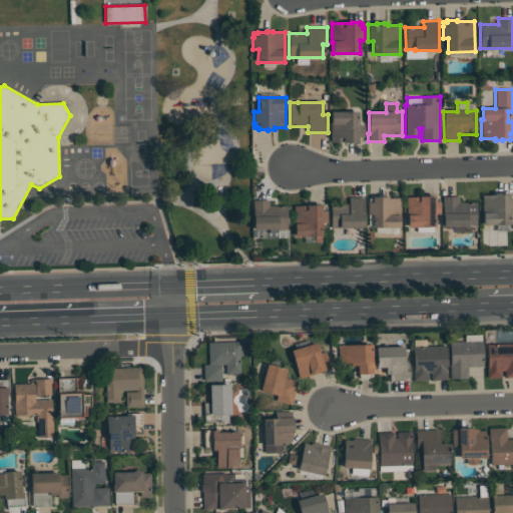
[(332,112),(359,112),(359,125),(364,125),(364,137),(362,137),(362,140),(359,140),(359,144),(352,144),(352,143),(344,143),(344,142),(331,142),(331,122),(332,122),(332,112)]
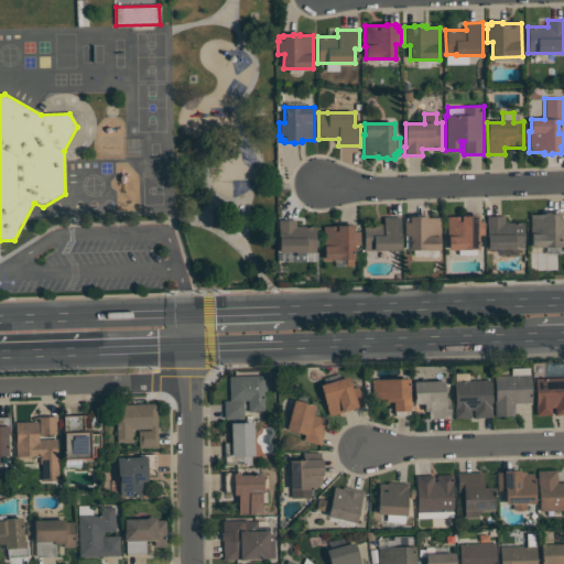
[(562,248),(531,248),(531,236),(530,236),(530,215),(544,215),(544,213),(561,213),(561,219),(563,219),(563,232),(562,232),(562,248)]
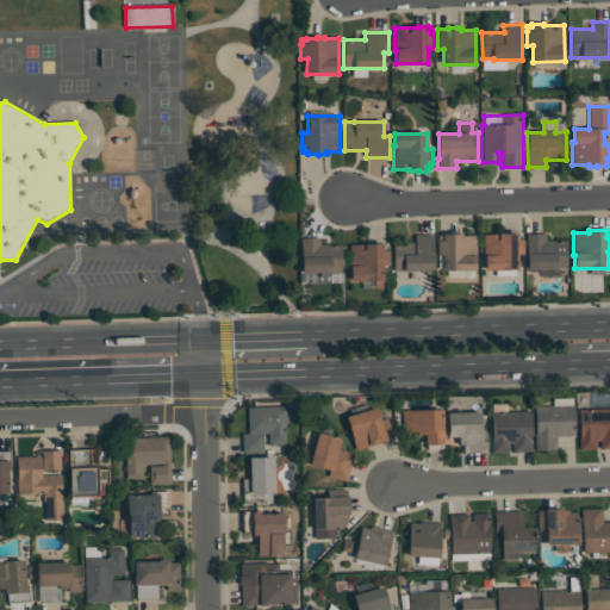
[(484,235),(508,235),(508,232),(517,232),(517,236),(522,236),(522,240),(523,240),(523,255),(517,255),(517,271),(485,271),(485,261),(484,261),(484,235)]
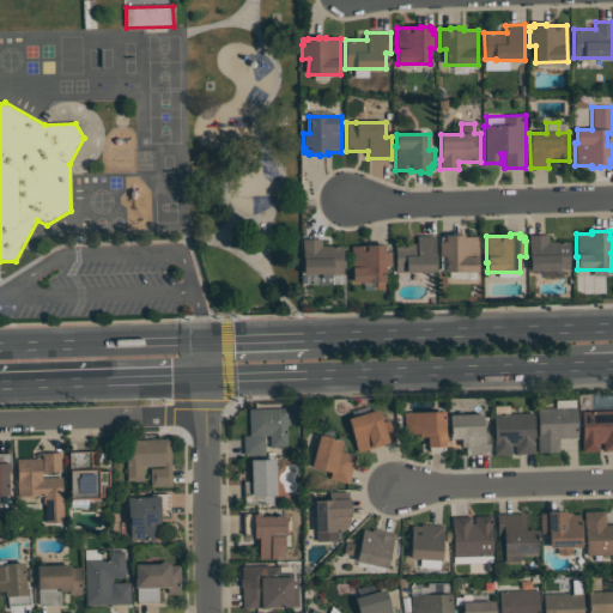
[(478,272),(445,272),(445,256),(439,256),(439,242),(441,242),(441,237),(445,237),(445,235),(478,235),(478,272)]
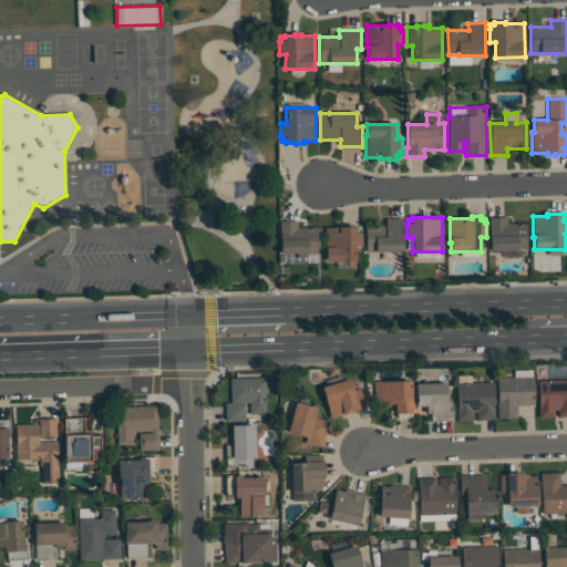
[(491,251),(491,241),(490,241),(490,227),(488,227),(488,218),(507,217),(507,224),(526,224),(527,249),(517,250),(491,251)]
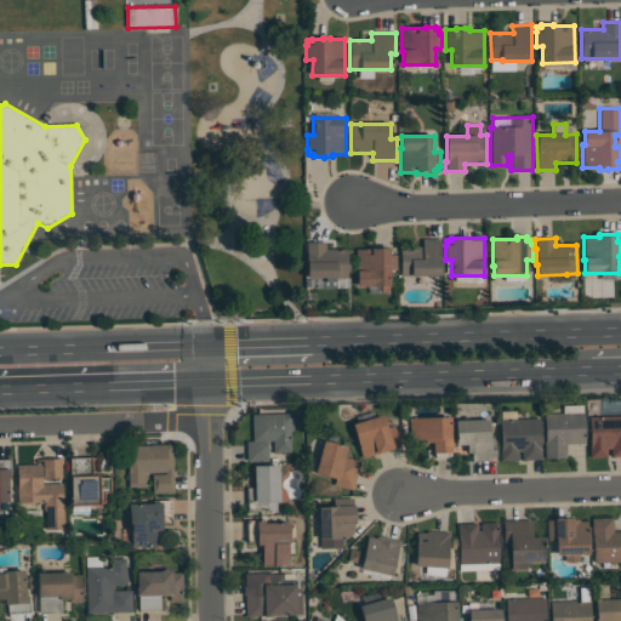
[(442,275),(400,275),(400,246),(422,246),(422,239),(442,239),(442,275)]
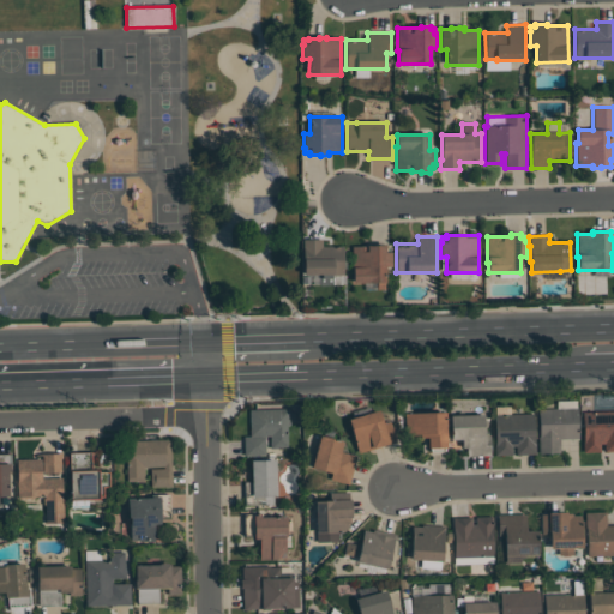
[(321,246),(343,246),(343,275),(332,276),(332,286),(319,286),(319,276),(305,276),(304,252),(302,252),(302,240),(321,240),(321,246)]
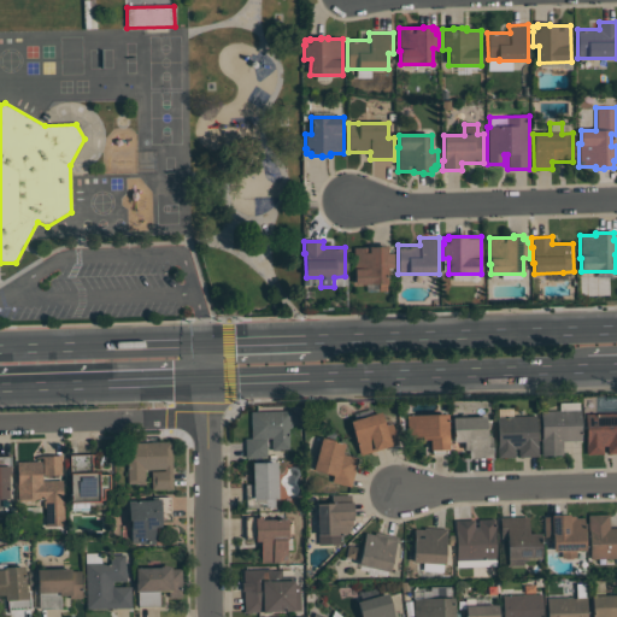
[(388,285),(385,285),(386,292),(378,292),(378,286),(372,286),(372,285),(354,285),(353,248),(383,247),(383,246),(387,246),(388,250),(392,250),(392,253),(393,253),(393,268),(387,268),(388,285)]
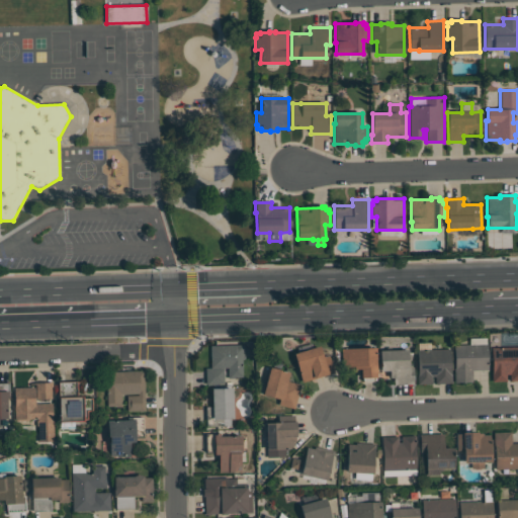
[(242,376),(234,376),(234,377),(228,377),(228,367),(223,367),(224,383),(205,383),(205,367),(210,367),(209,345),(244,344),(244,359),(242,359),(242,376)]
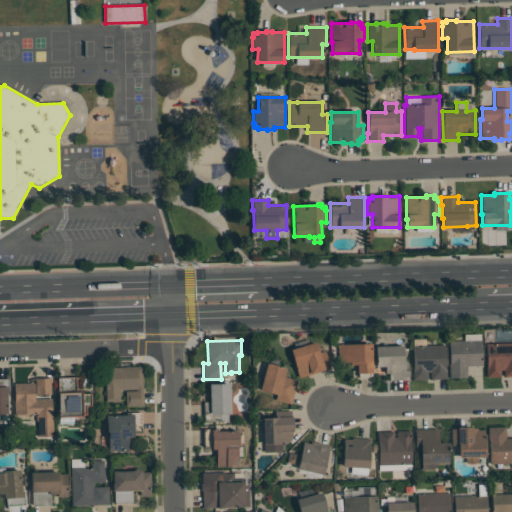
[(467,377),(449,377),(448,363),(449,363),(449,340),(482,340),(482,365),(466,366),(467,377)]
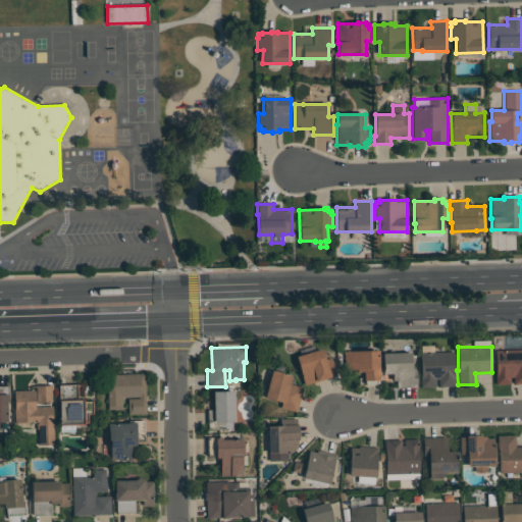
[(331,358),(336,374),(305,384),(296,356),(322,348),(325,359),(331,358)]
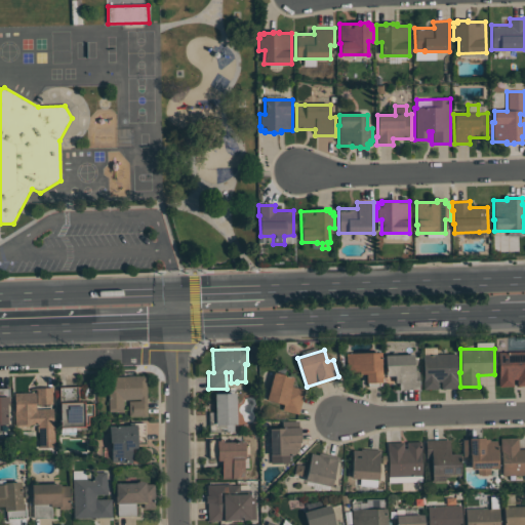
[(524,351),(524,385),(517,386),(517,378),(513,378),(513,386),(499,387),(498,352),(524,351)]
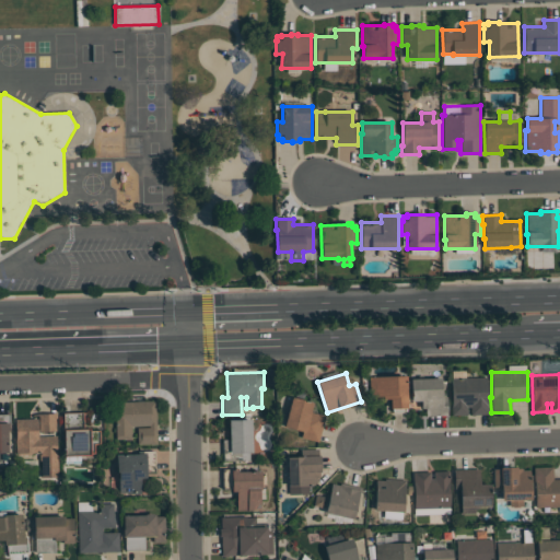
[(370,396),(369,376),(406,375),(407,407),(405,407),(405,410),(393,410),(393,408),(391,408),(391,398),(383,398),(383,395),(370,396)]
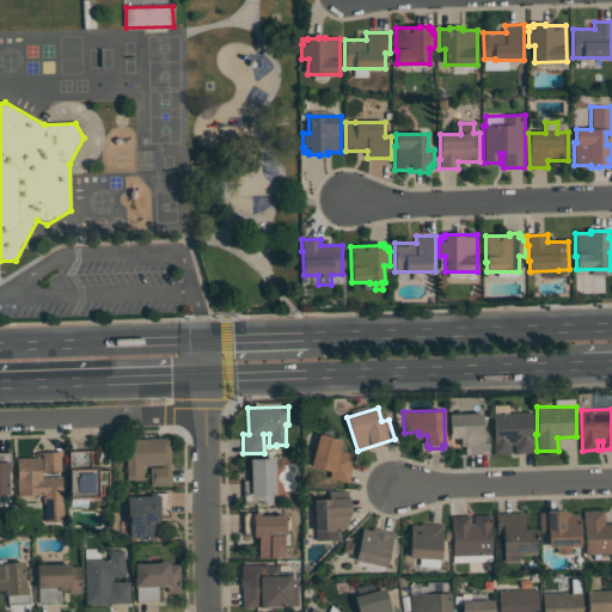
[(488,433),(489,453),(465,454),(464,445),(460,445),(460,436),(450,436),(450,414),(482,412),(483,433),(488,433)]
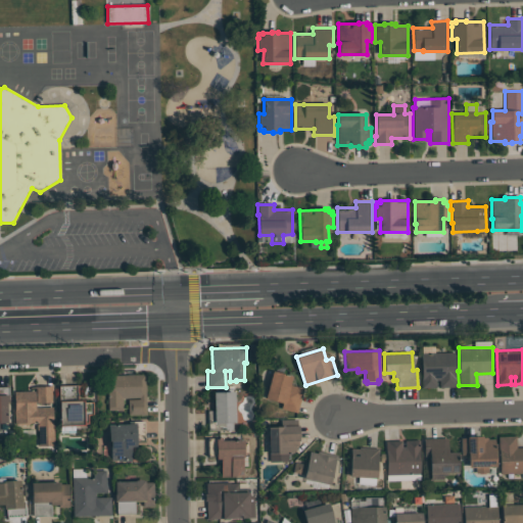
[(421,387),(421,378),(422,378),(422,352),(455,352),(456,386),(439,386),(439,379),(436,379),(436,387),(421,387)]
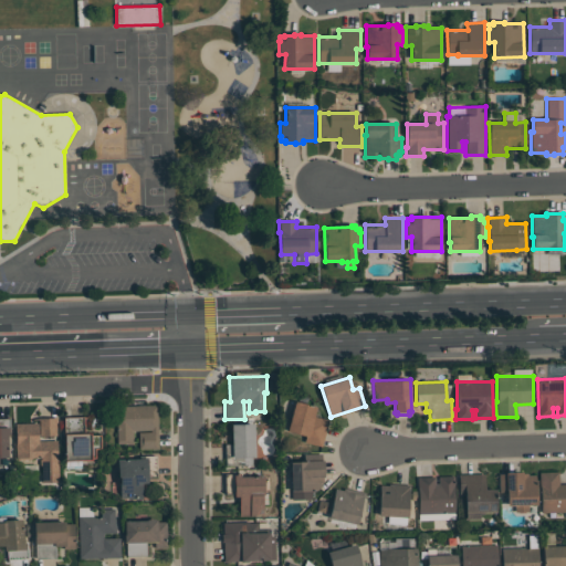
[(321,446),(304,441),(306,435),(287,430),(295,400),(316,406),(313,416),(328,420),(321,446)]
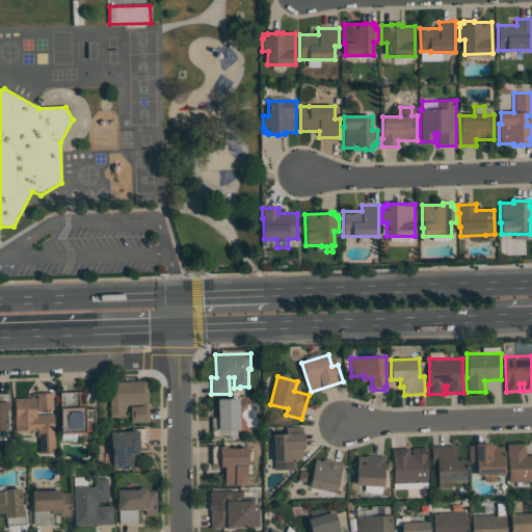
[(107,381),(148,380),(149,422),(142,422),(142,421),(130,422),(130,406),(141,406),(141,404),(124,404),(125,417),(110,418),(109,397),(107,397),(107,381)]
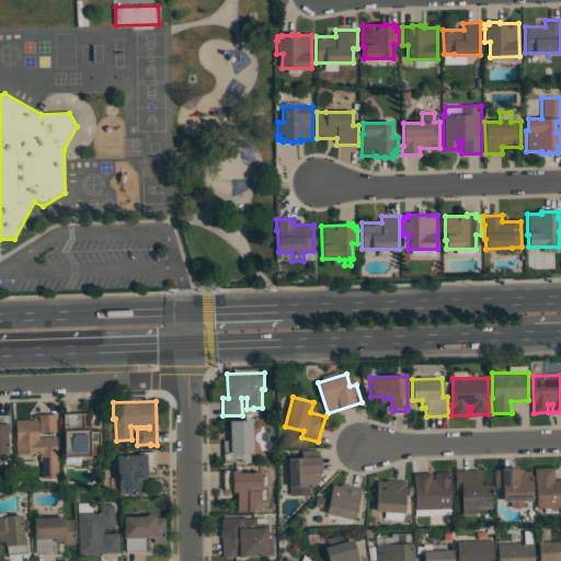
[(55,432),(38,432),(38,414),(56,413),(56,421),(55,421),(55,432)]
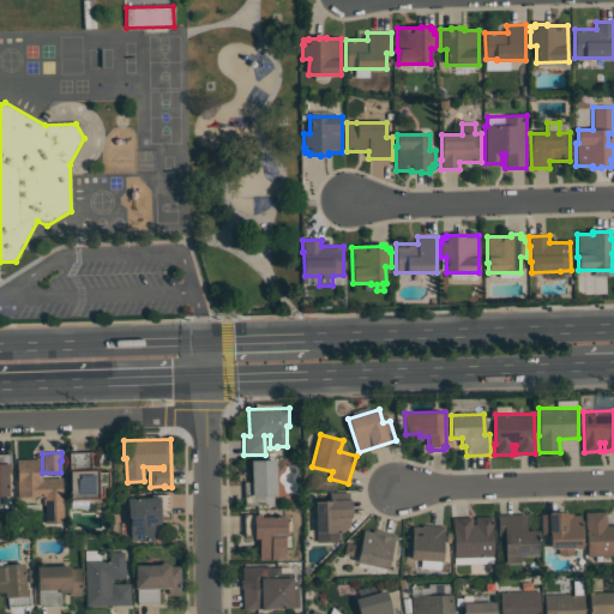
[(68,452),(91,452),(91,469),(98,469),(98,471),(109,471),(109,486),(103,486),(103,498),(100,498),(100,499),(88,499),(88,507),(70,507),(70,500),(68,452)]
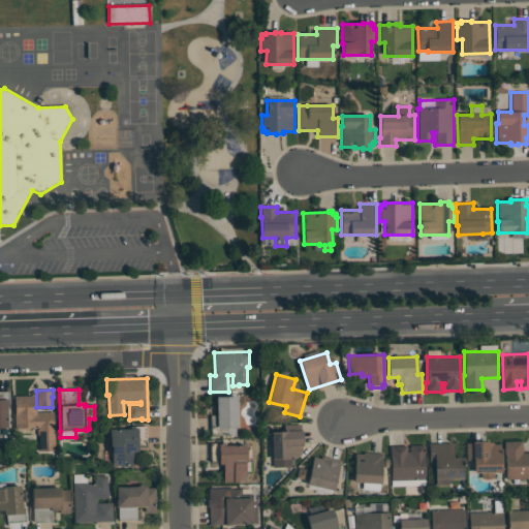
[(0,391),(8,391),(9,403),(8,403),(8,405),(6,405),(7,427),(0,427),(0,391)]
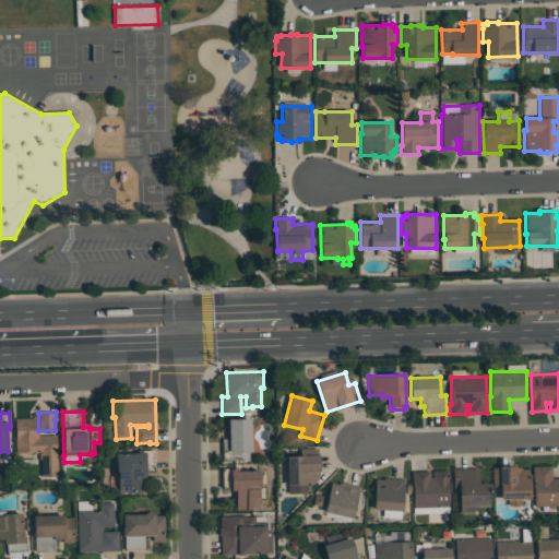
[(56,435),(57,476),(42,476),(40,460),(39,460),(39,453),(40,453),(40,451),(15,452),(14,433),(15,433),(15,417),(37,417),(37,435),(56,435)]
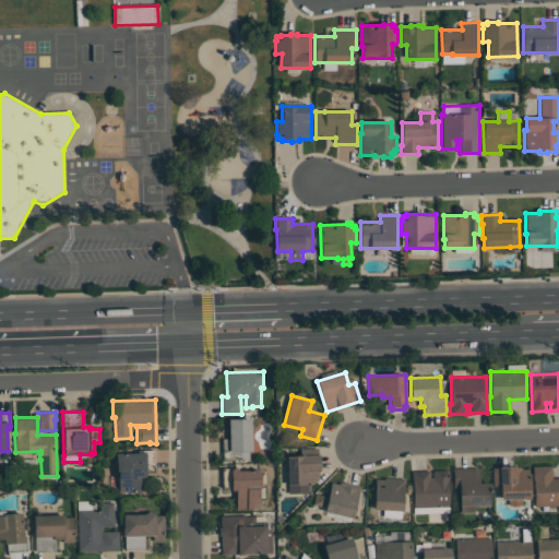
[(251,417),(252,451),(249,451),(249,459),(223,460),(222,438),(229,438),(228,418),(251,417)]
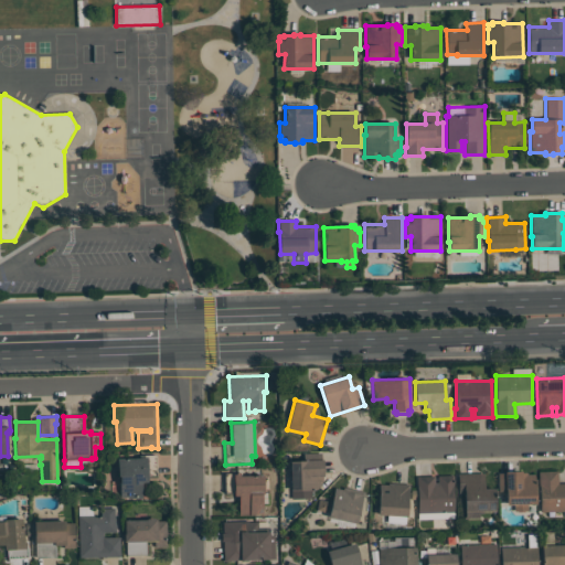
[(117,458),(139,458),(139,456),(147,456),(148,482),(141,482),(141,498),(120,498),(119,475),(118,475),(117,458)]
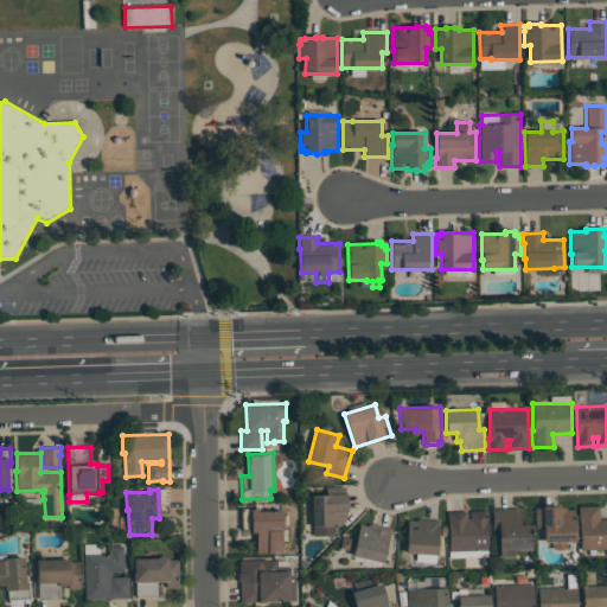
[(334,535),(313,535),(312,494),(347,493),(347,511),(346,511),(346,517),(344,517),(344,521),(338,525),(334,525),(334,535)]
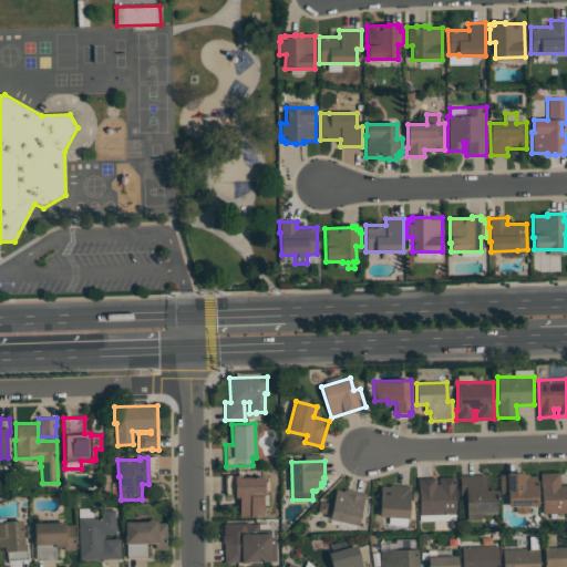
[(538,505),(528,505),(528,512),(516,513),(516,506),(508,506),(508,492),(501,493),(500,475),(507,474),(507,473),(523,472),(523,474),(528,473),(528,475),(535,475),(536,484),(537,484),(538,505)]
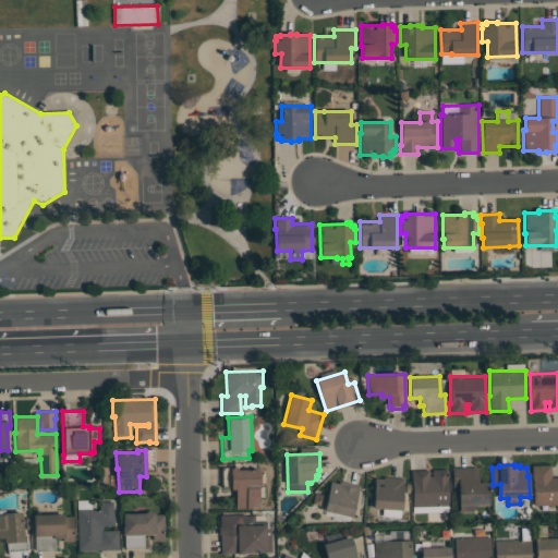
[(557,476),(557,504),(533,505),(533,476),(532,476),(532,465),(550,464),(550,477),(557,476)]
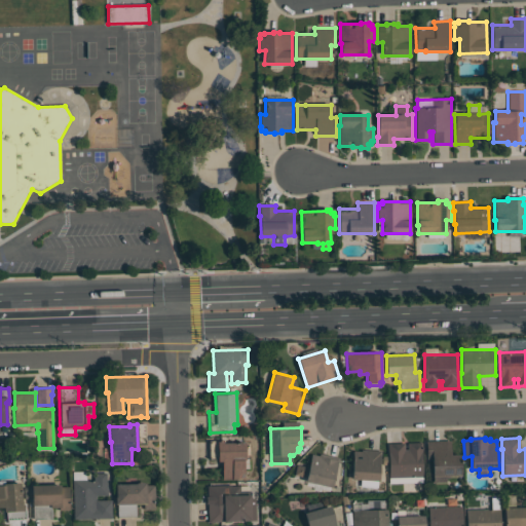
[(245,478),(236,478),(236,479),(222,479),(222,460),(217,461),(217,458),(210,459),(210,440),(224,440),(224,442),(246,442),(246,458),(249,458),(249,468),(245,468),(245,478)]
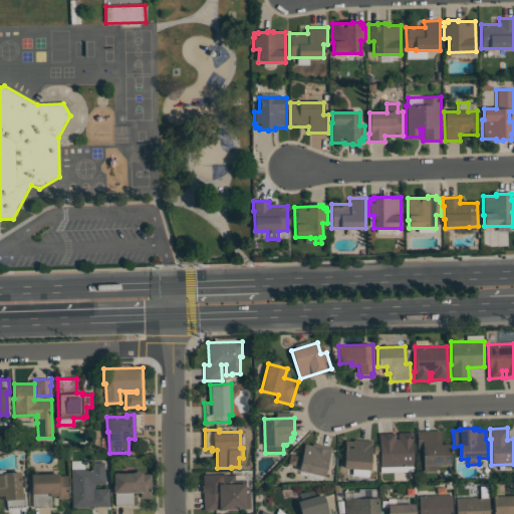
[(417,431),(440,430),(441,444),(450,444),(451,464),(436,465),(436,471),(424,471),(423,448),(417,448),(417,431)]
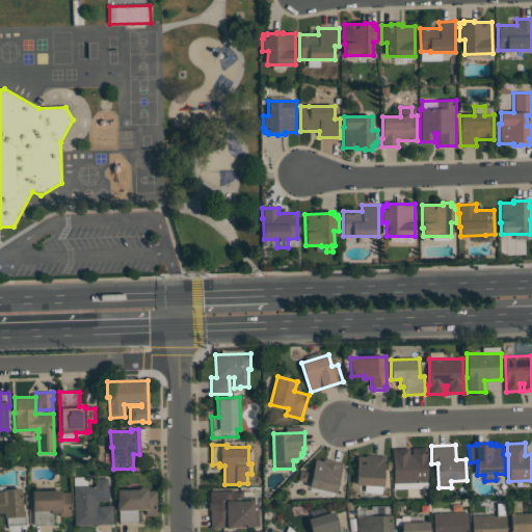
[(393,448),(408,447),(408,454),(413,454),(413,447),(427,447),(428,487),(394,488),(393,448)]
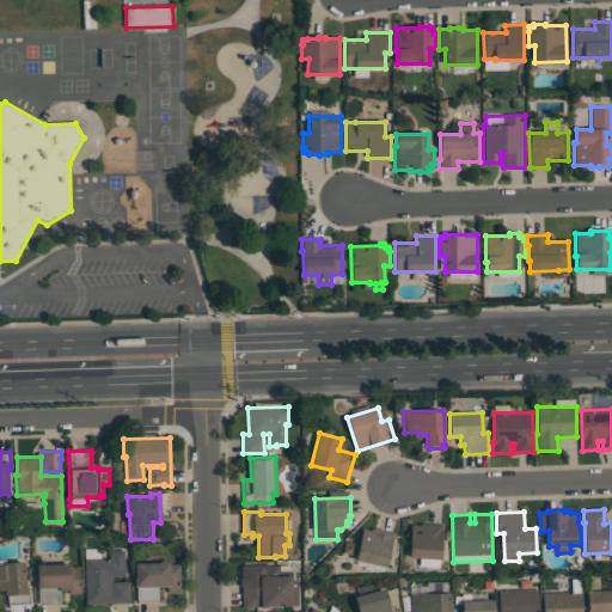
[(441,558),(439,558),(439,567),(420,565),(420,557),(410,557),(411,525),(420,525),(420,522),(442,524),(441,558)]
